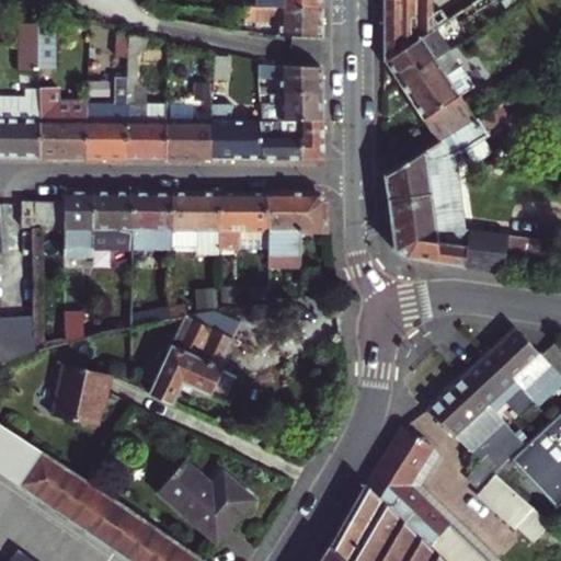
[(432,26),(432,12),(431,0),(380,0),(381,59),(384,58),(432,26)]
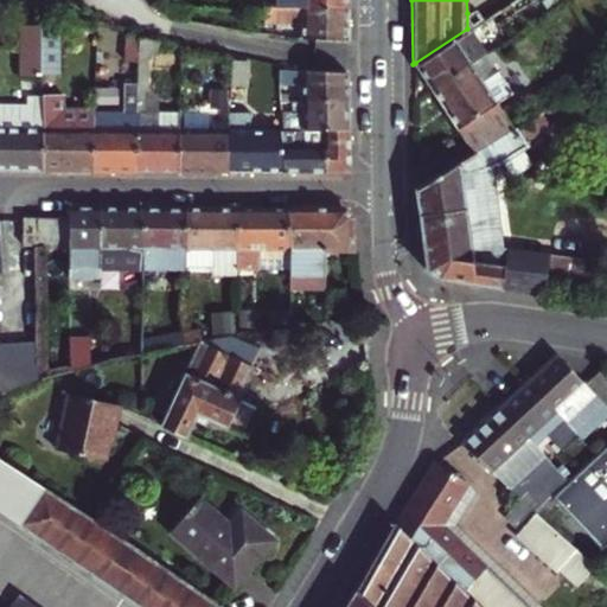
[(301,23),(301,39),(347,39),(347,5),(254,6),(254,17),(262,18),(263,24),(301,23)]
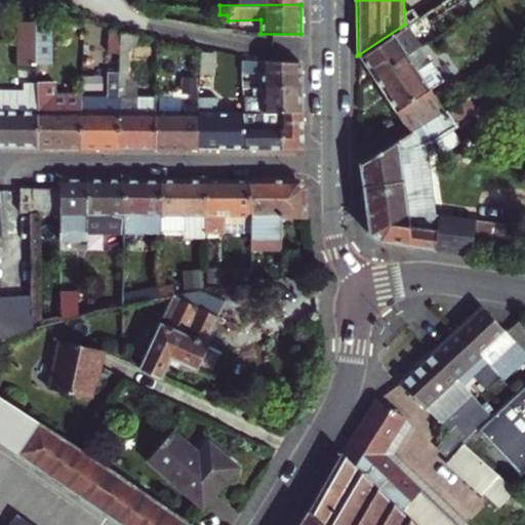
[(405,24),(417,15),(411,6),(404,11),(404,25),(405,24)]
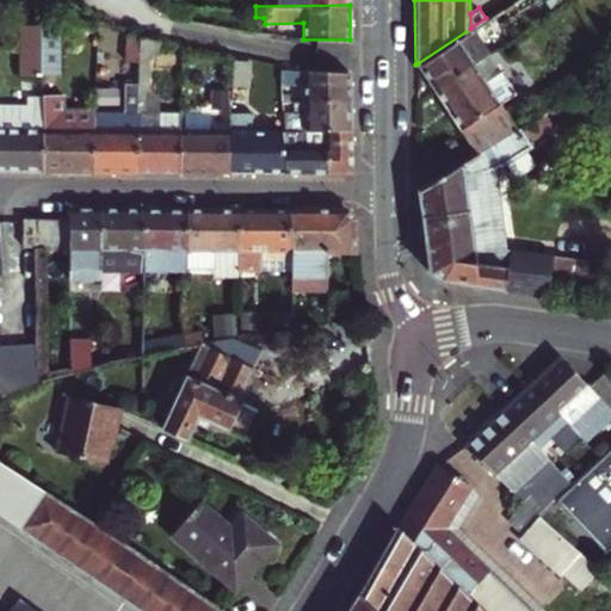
[(42,75),(42,74),(42,26),(23,26),(22,75),(42,75)]
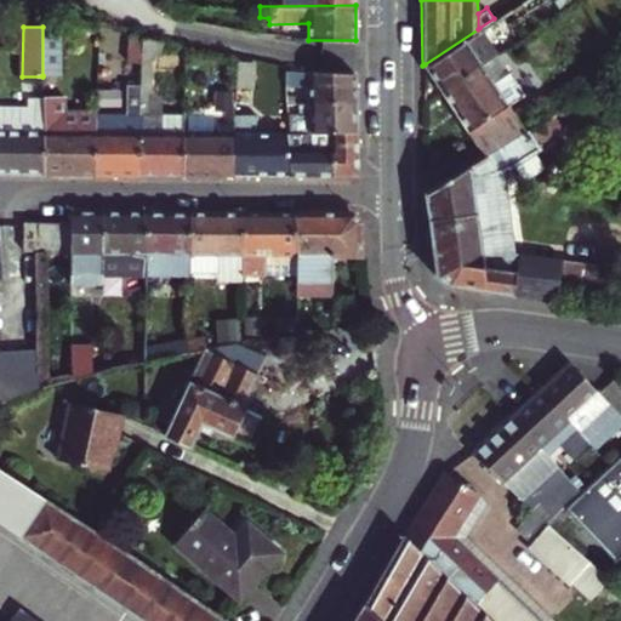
[(61,27),(43,27),(43,75),(61,75),(61,27)]
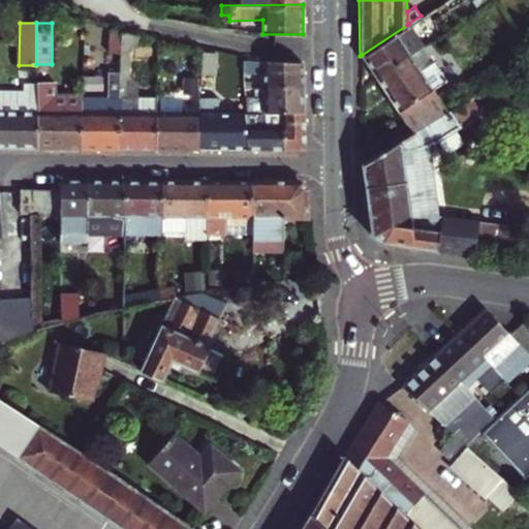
[(376,75),(422,45),(408,24),(407,25),(362,55),(376,75)]
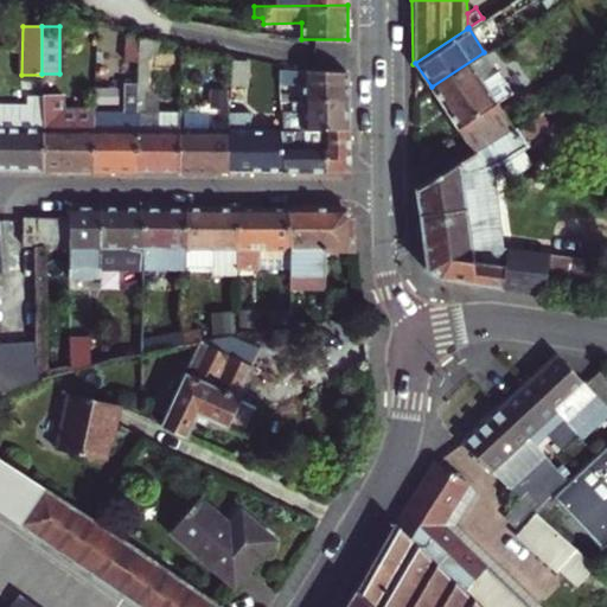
[(136,84),(134,170),(178,171),(180,128),(180,113),(147,113),(148,53),(158,53),(159,42),(138,37),(136,84)]
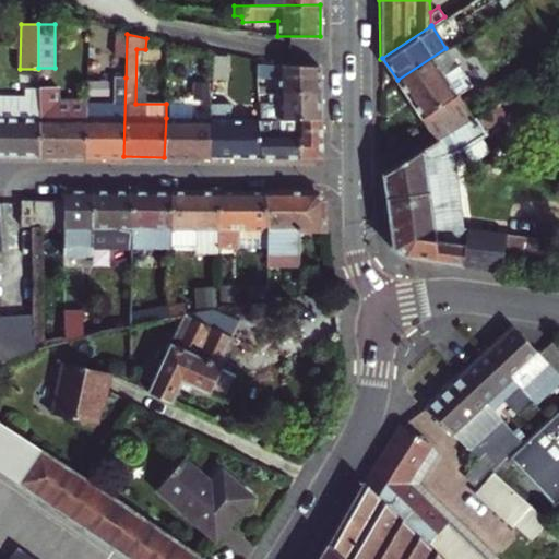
[(458,64),(445,48),(397,80),(436,138),(473,115),(458,93),(472,84),(460,64),(458,64)]
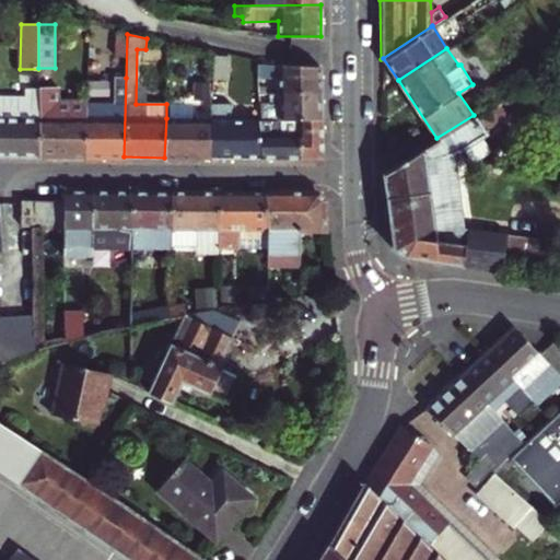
[(229,55),(213,55),(212,79),(228,80),(229,55)]
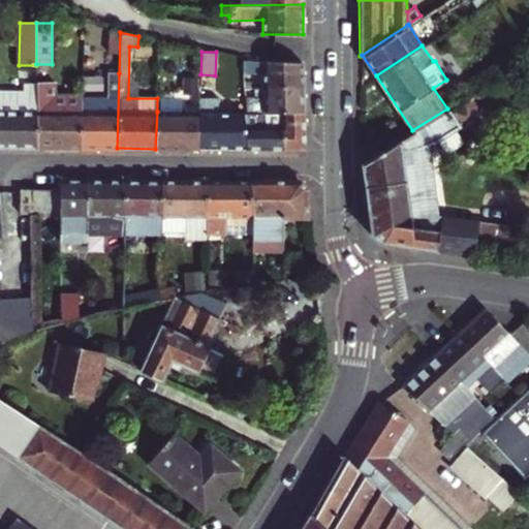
[(303,87),(302,62),(243,60),(244,74),(262,74),(263,88),(303,87)]
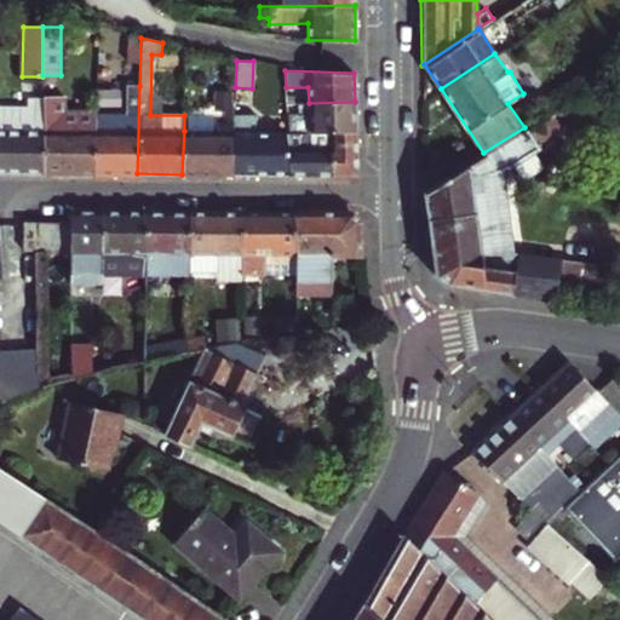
[(95,173),(137,173),(139,86),(128,86),(128,116),(96,115),(95,173)]
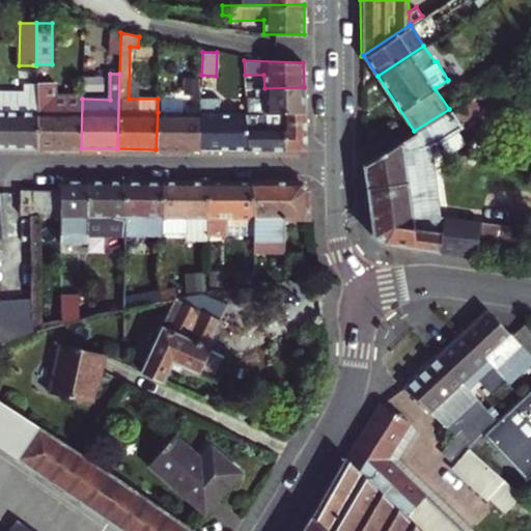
[(0,147),(36,148),(36,84),(28,83),(28,89),(24,89),(22,91),(0,91),(0,147)]
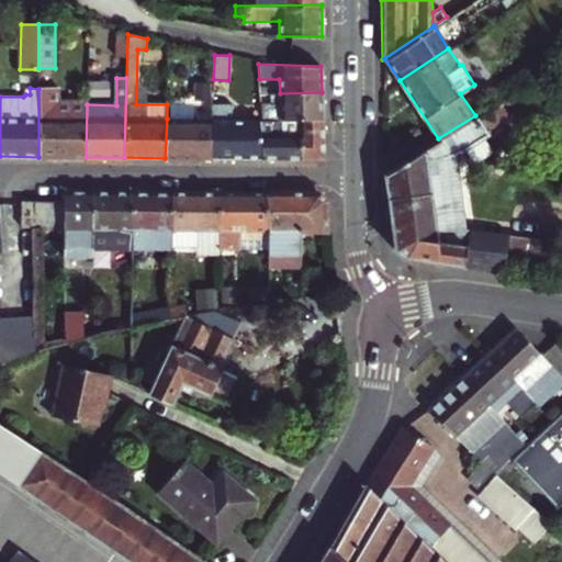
[(38,157),(86,157),(87,104),(58,104),(58,89),(38,89),(38,157)]
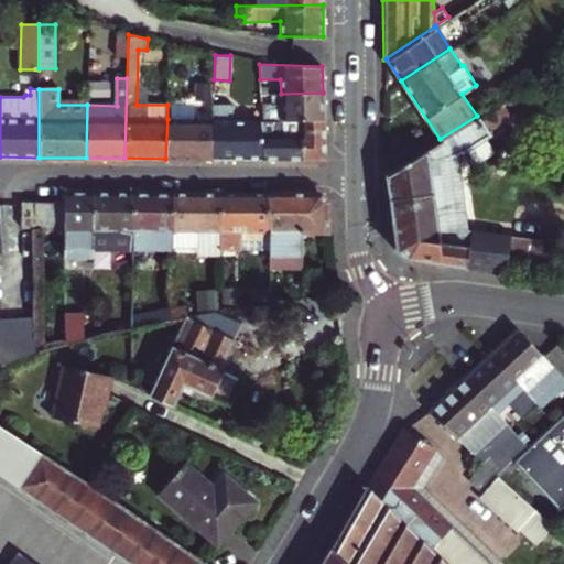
[(323,93),(281,94),(270,94),(270,106),(261,105),(261,121),(282,121),(324,119),(323,93)]
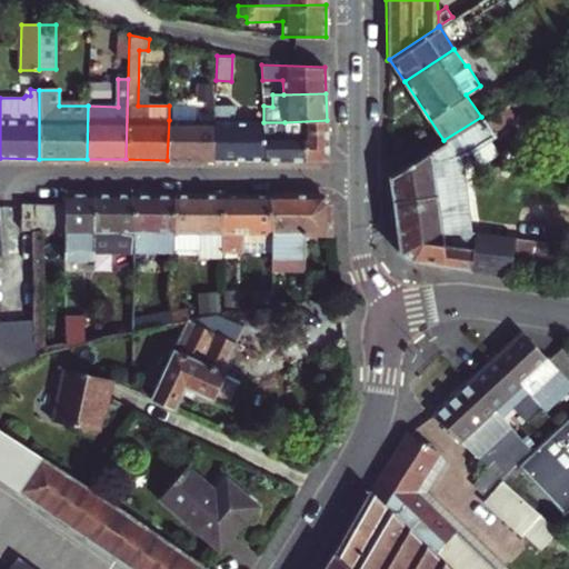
[(266,160),(263,122),(236,121),(236,106),(216,106),(215,121),(216,160),(266,160)]
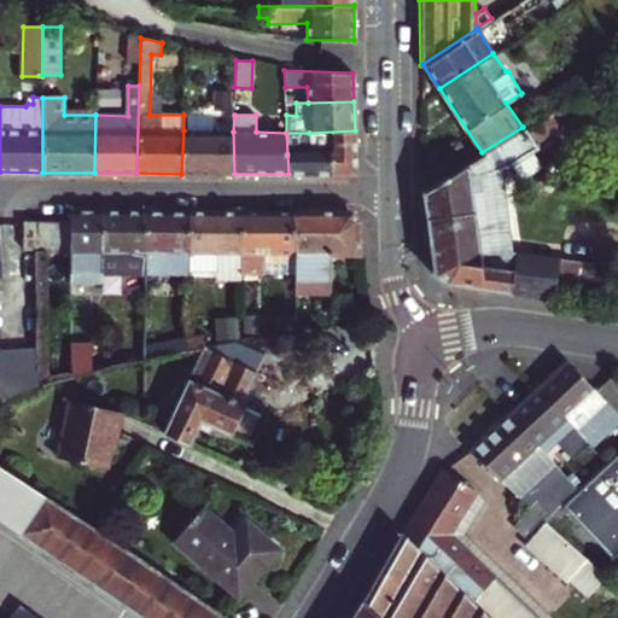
[(482,152),(421,190),(432,273),(445,283),(553,297),(558,258),(511,251),(500,167),(505,164),(505,165),(536,145),(524,126),(523,127),(482,152)]
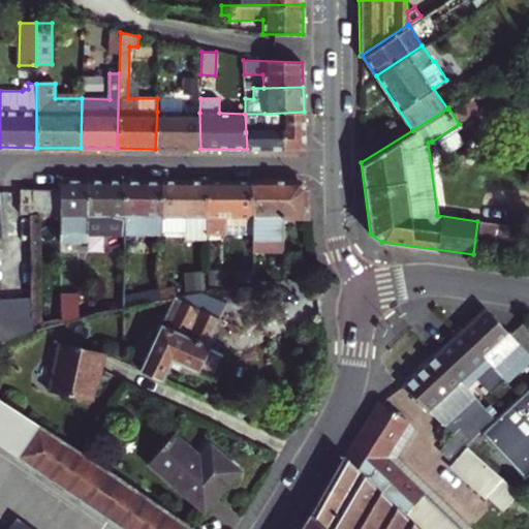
[(199,113),(157,112),(155,149),(200,149),(199,113)]
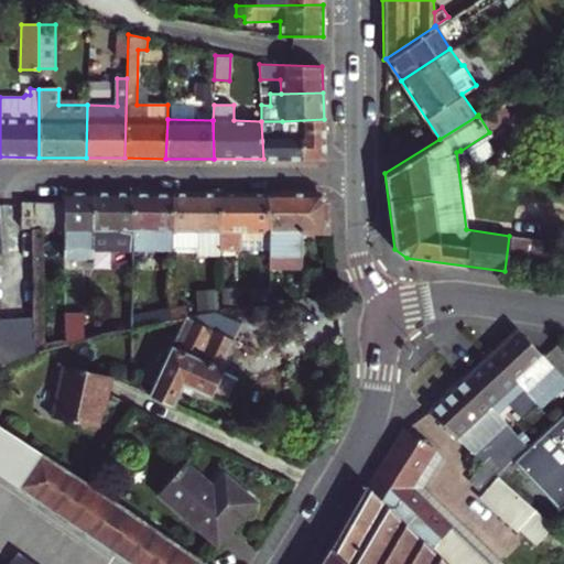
[(302,160),(325,160),(324,119),(282,121),(282,134),(301,134),(302,160)]
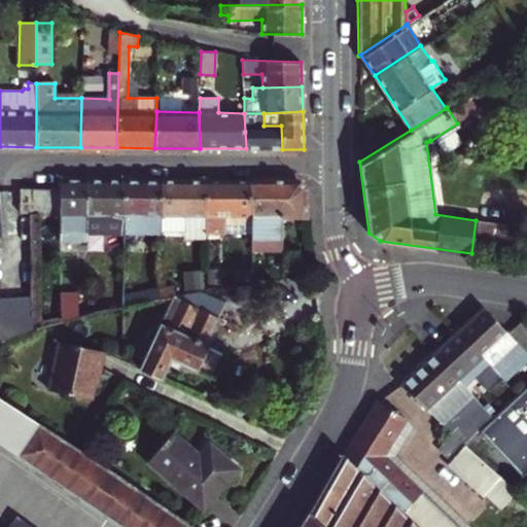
[(264,113),(244,113),(246,148),(282,149),(281,126),(264,126),(264,113)]
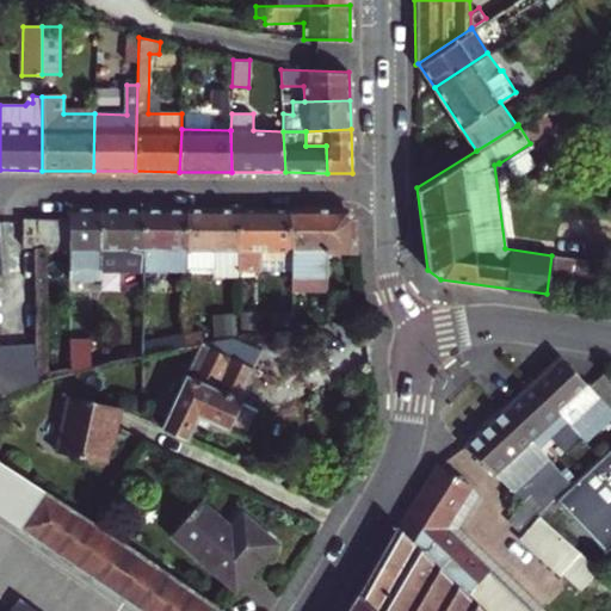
[(216,251),(238,251),(238,208),(185,209),(185,250),(216,251)]
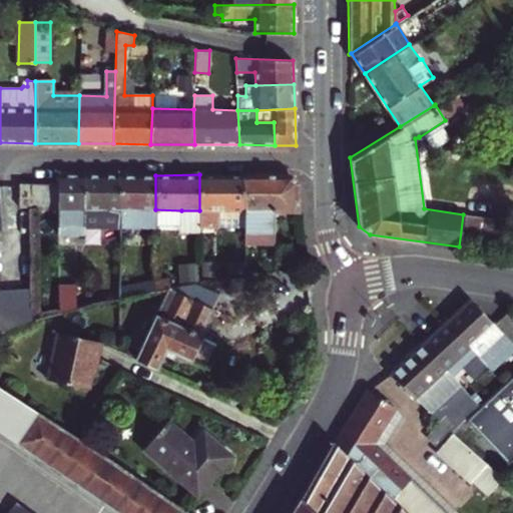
[(199,174),(199,210),(200,226),(218,227),(218,210),(244,210),(243,174),(199,174)]
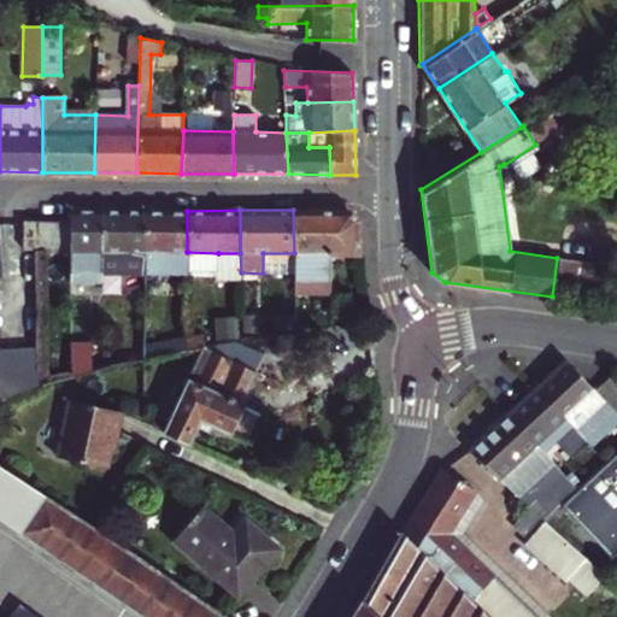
[(293,210),(294,253),(294,292),(327,291),(329,254),(359,254),(358,219),(350,210),(293,210)]
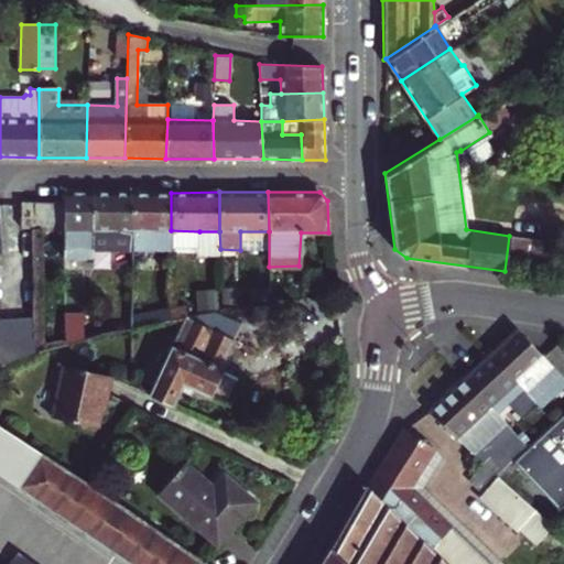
[(132,193),(63,193),(64,202),(64,230),(64,258),(94,258),(94,250),(109,250),(109,249),(132,250),(132,239),(132,193)]
